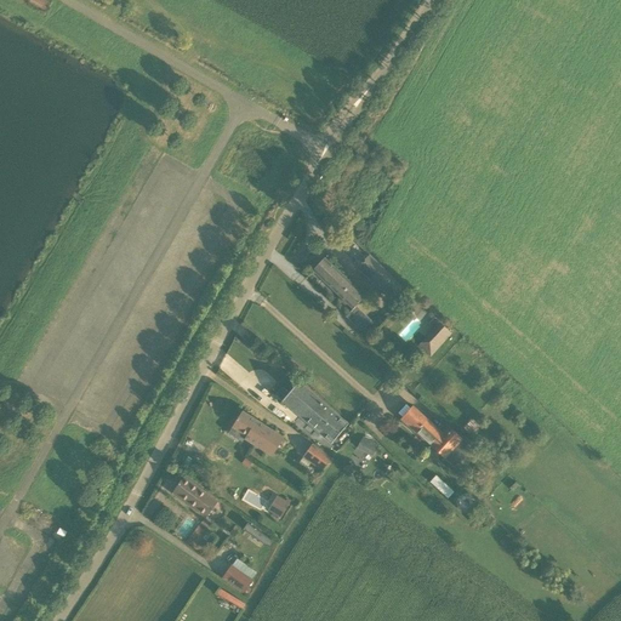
[(392,300),(403,288),(394,280),(396,280),(370,256),(365,261),(362,257),(359,261),(363,263),(358,268),(383,292),(385,292),(392,300)]
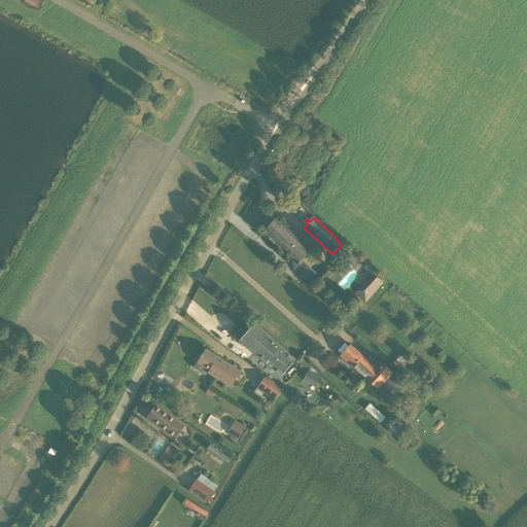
[(275,219),(266,230),(283,247),(300,262),(310,252),(275,219)]
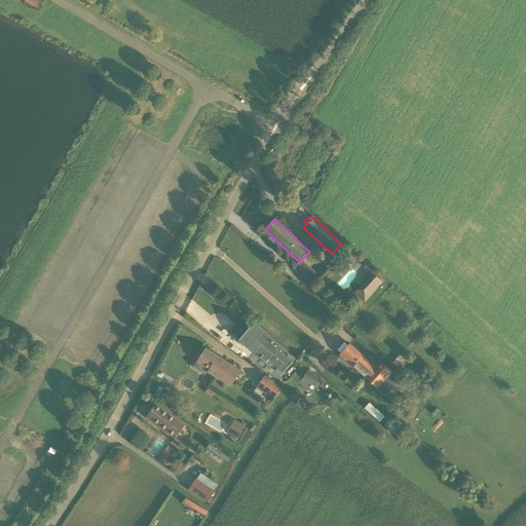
[(365,302),(382,283),(367,269),(363,273),(368,278),(354,293),(365,302)]
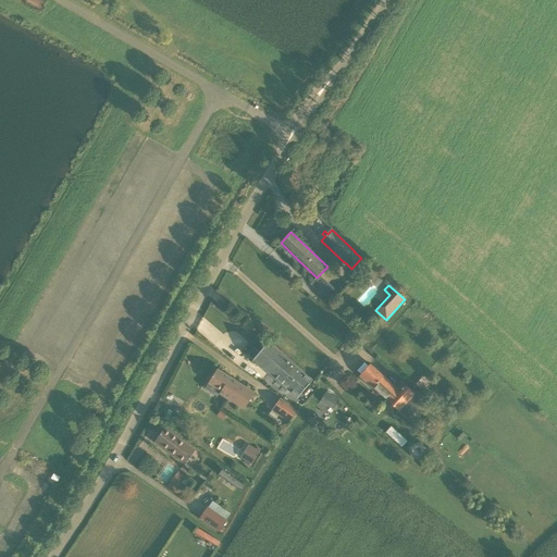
[(331,298),(337,292),(333,288),(327,294),(331,298)]
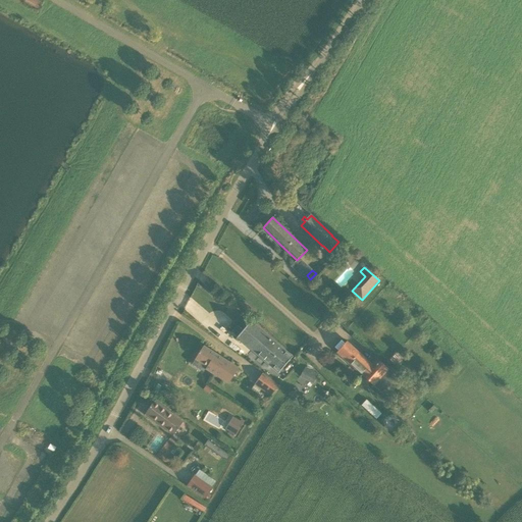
[(244,330),(238,337),(251,349),(279,373),(293,357),(251,321),(244,330)]
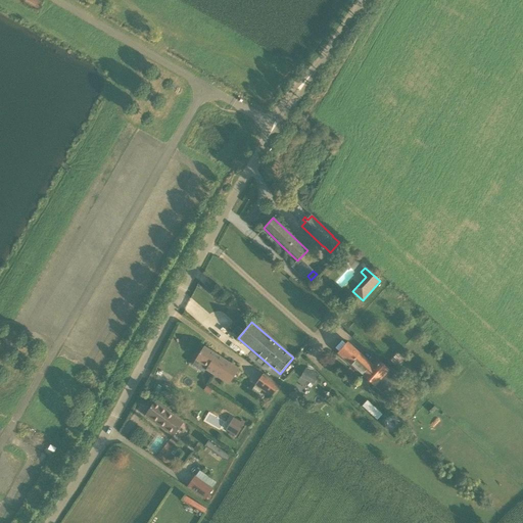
[(238,338),(244,331),(239,327),(232,334),(238,338)]
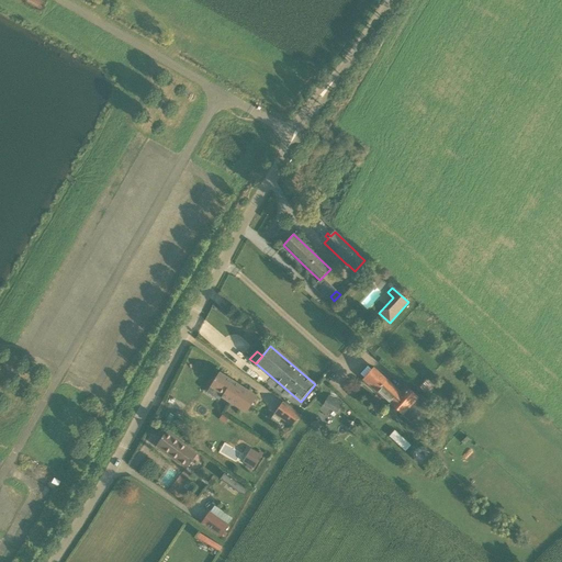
[(389,382),(386,381),(386,380),(373,368),(362,380),(377,392),(390,404),(411,423),(426,405),(406,386),(398,395),(386,384),(389,382)]
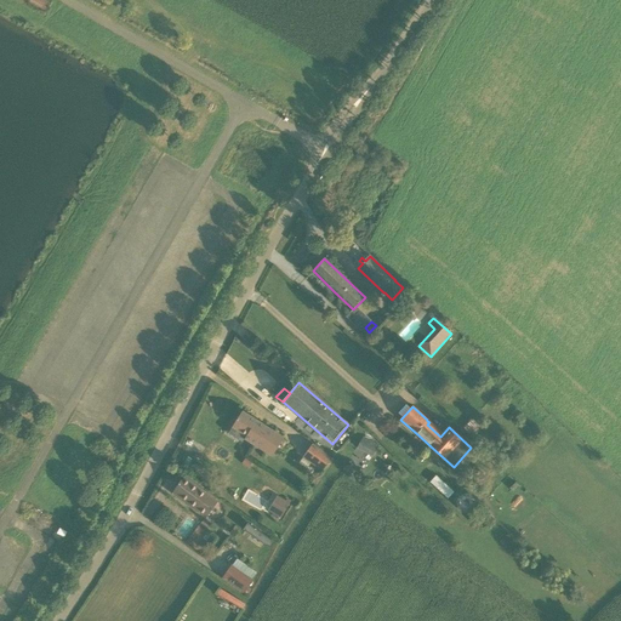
[(233,427),(228,434),(243,443),(245,439),(273,456),(284,439),(243,412),(233,427)]
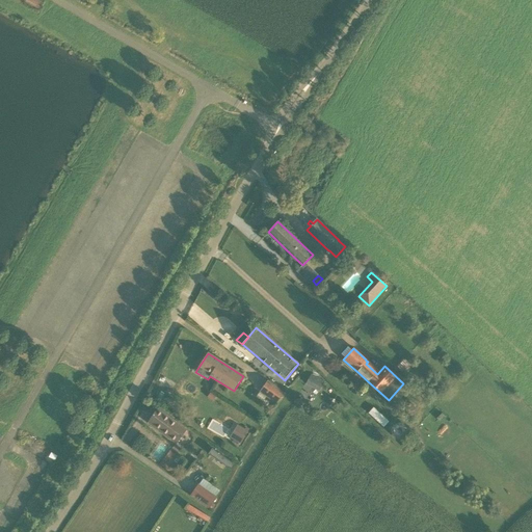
[(319,391),(324,381),(312,374),(306,383),(319,391)]
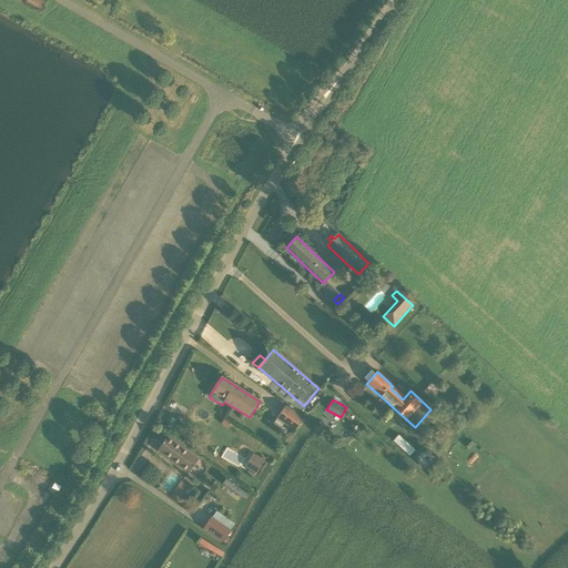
[(286,406),(277,418),(284,424),(295,432),(304,418),(286,406)]
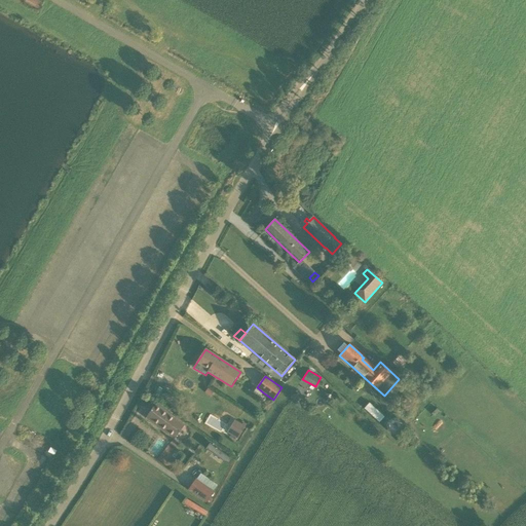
[(209,387),(204,392),(210,397),(214,391),(209,387)]
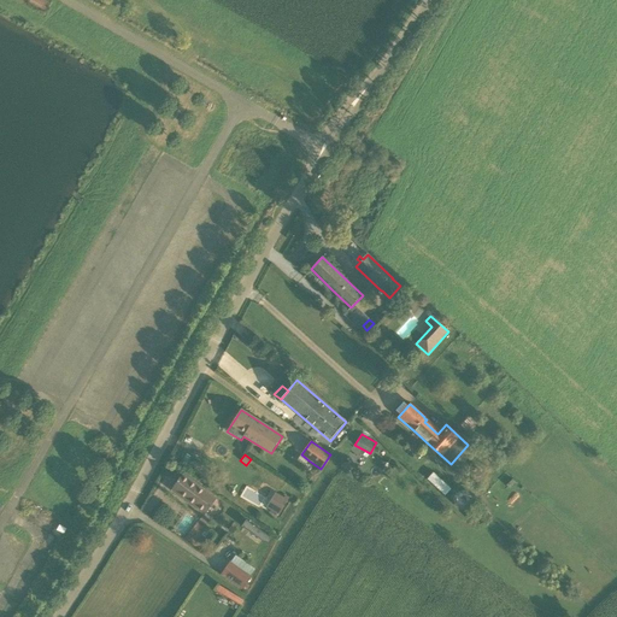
[(301,454),(298,460),(305,466),(309,460),(301,454)]
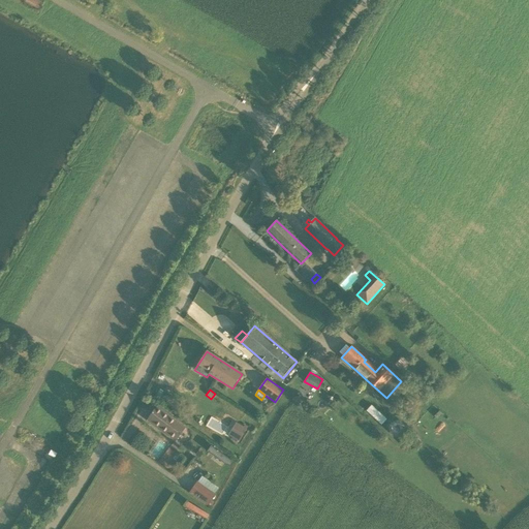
[(381,425),(387,418),(372,404),(366,410),(381,425)]
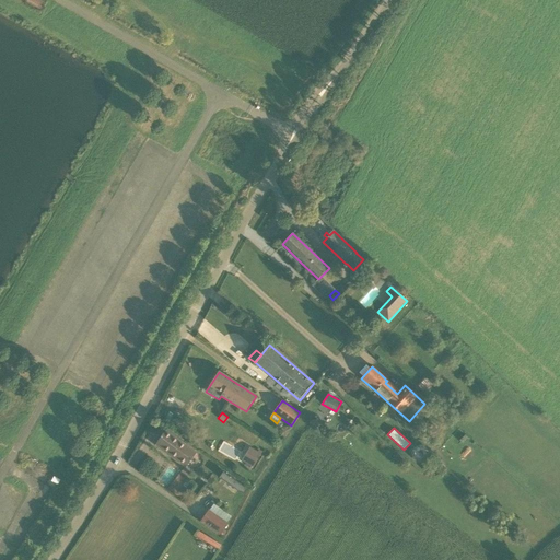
[(155,444),(186,467),(197,453),(165,431),(155,444)]
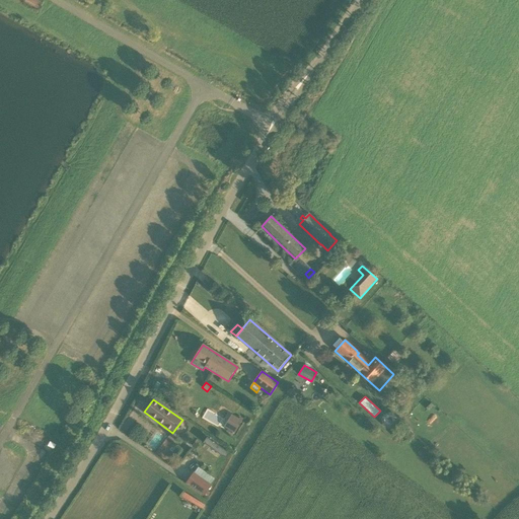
[(240,417),(239,419),(231,415),(224,427),(234,433),(243,419),(240,417)]
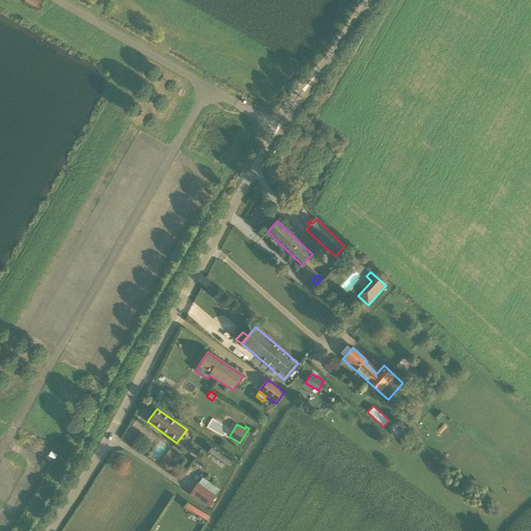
[(213,447),(208,452),(230,468),(233,463),(213,447)]
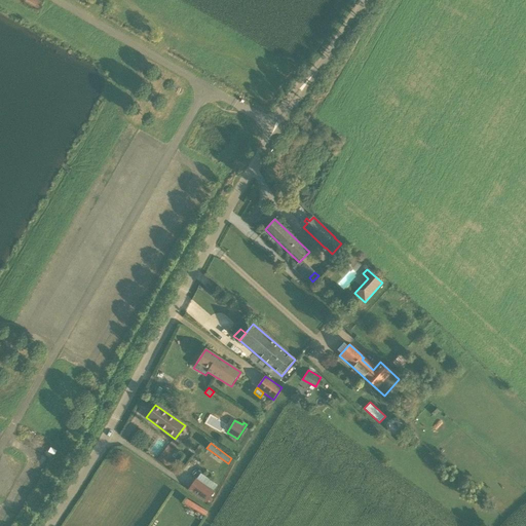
[(207,502),(214,492),(196,479),(189,489),(207,502)]
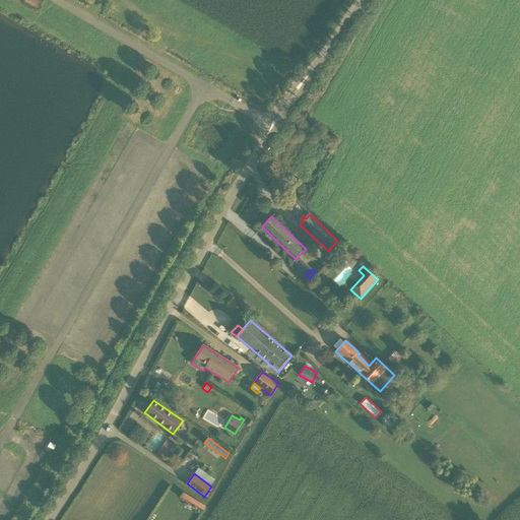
[(186,493),(183,498),(203,509),(206,504),(186,493)]
